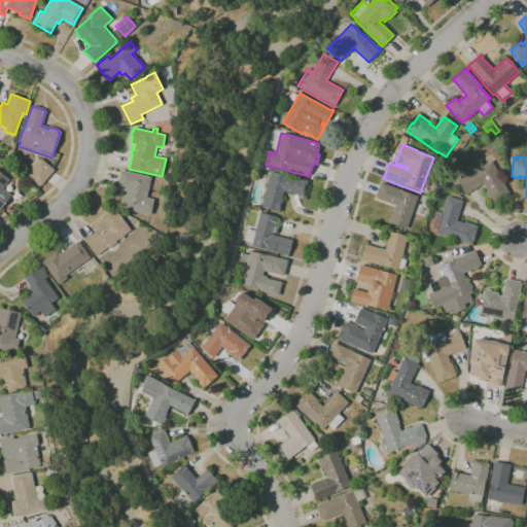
[(41,186),(28,175),(32,170),(31,169),(33,167),(31,165),(37,159),(39,161),(40,160),(54,171),(41,186)]
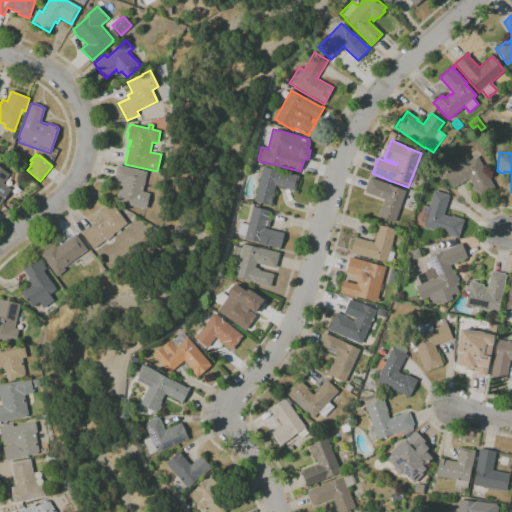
[(479,197),(476,192),(475,192),(472,187),(473,186),(469,179),(452,188),(445,174),(458,167),(455,161),(465,155),(469,161),(478,156),(483,166),(482,167),(494,188),(479,197)]
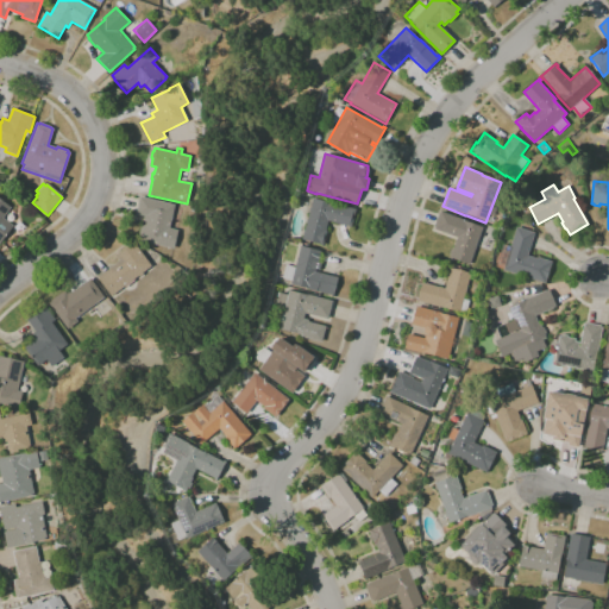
[(174,249),(139,242),(140,239),(138,239),(142,223),(144,223),(145,217),(136,214),(140,196),(175,205),(169,228),(179,231),(174,249)]
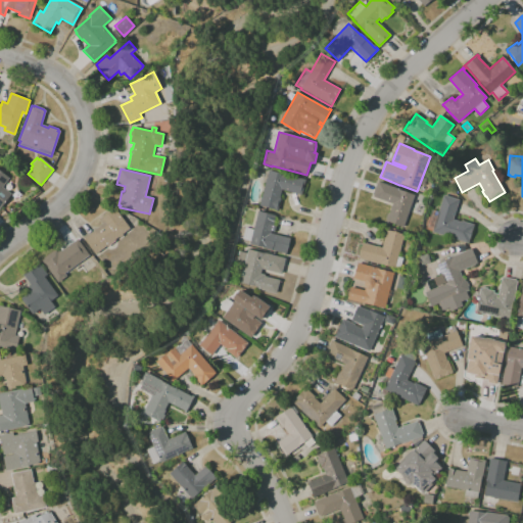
[(0,171),(9,178),(2,187),(12,194),(0,209),(0,171)]
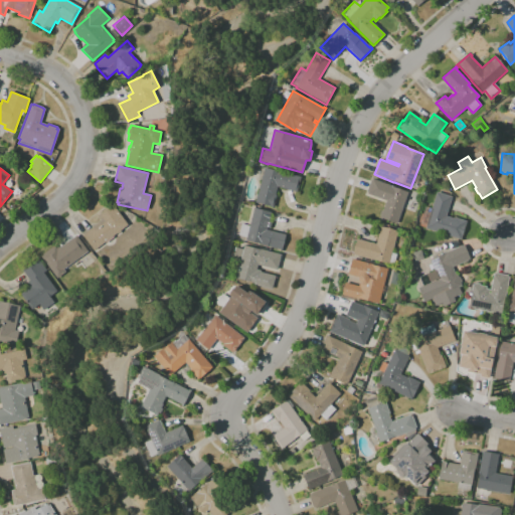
[(274,207),(271,207),(271,206),(255,202),(265,168),(301,177),(297,193),(294,192),(294,191),(278,187),(276,195),(277,195),(274,207)]
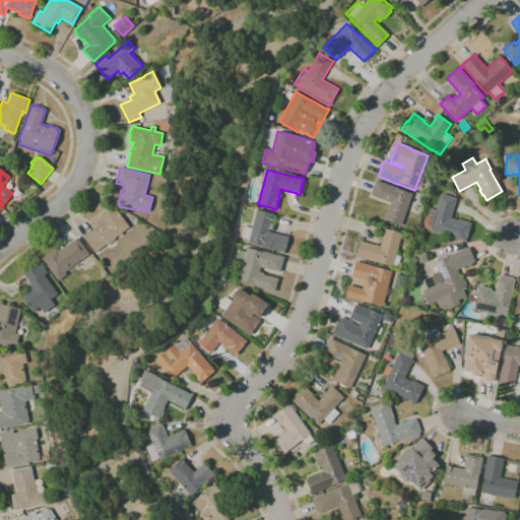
[(401,225),(384,219),(385,218),(384,217),(385,212),(386,213),(390,203),(371,196),(372,194),(370,194),(374,182),(376,183),(377,181),(412,194),(401,225)]
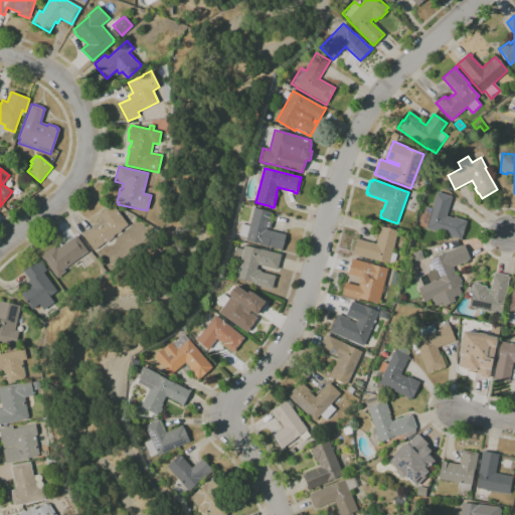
[(461,240),(424,229),(425,227),(418,224),(423,207),(432,210),(437,192),(452,197),(446,216),(454,219),(454,217),(467,222),(466,225),(465,225),(462,233),(463,234),(461,240)]
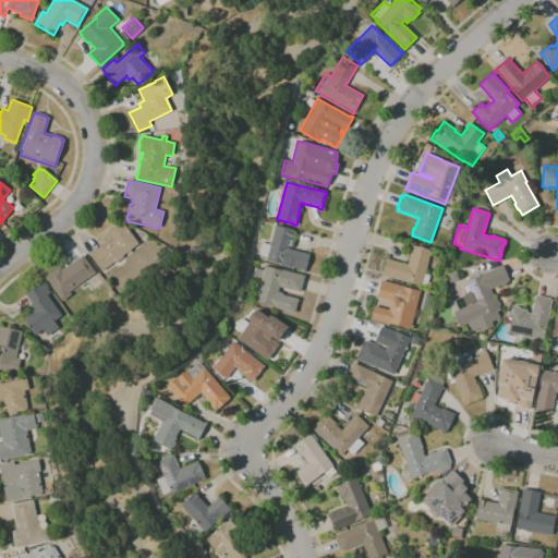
[(102,271),(89,254),(109,239),(106,235),(122,222),(138,243),(131,250),(132,251),(128,254),(126,252),(102,271)]
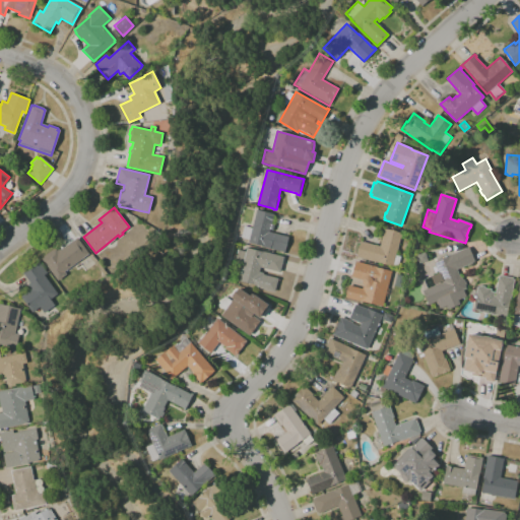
[(284,254),(282,253),(283,252),(264,247),(248,243),(249,240),(241,238),(244,226),(252,229),(257,210),(274,214),(271,224),(274,224),(272,231),(270,230),(269,233),(288,237),(284,254)]
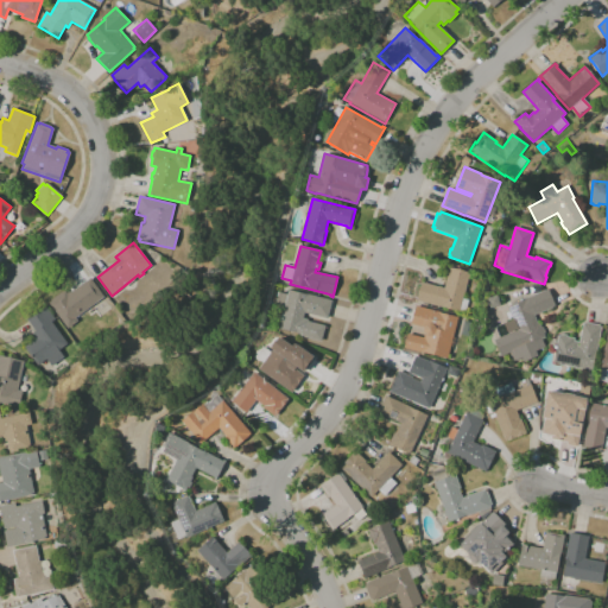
[(466,312),(442,306),(418,301),(422,283),(444,289),(449,267),(469,273),(463,298),(468,301),(466,312)]
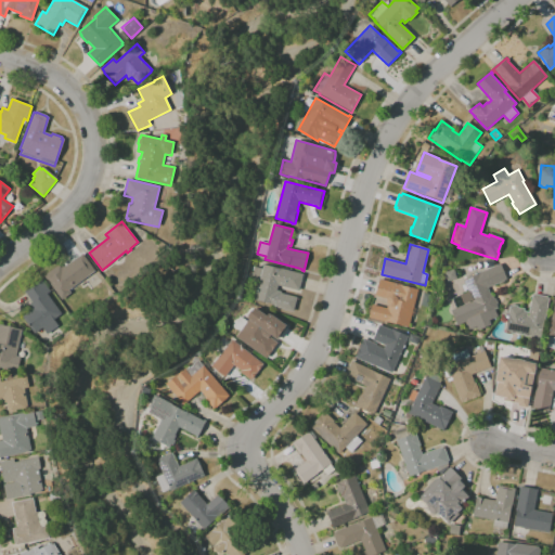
[(62,300),(44,276),(47,274),(47,273),(56,266),(57,267),(60,266),(62,268),(63,266),(64,268),(82,254),(95,271),(68,291),(71,294),(62,300)]
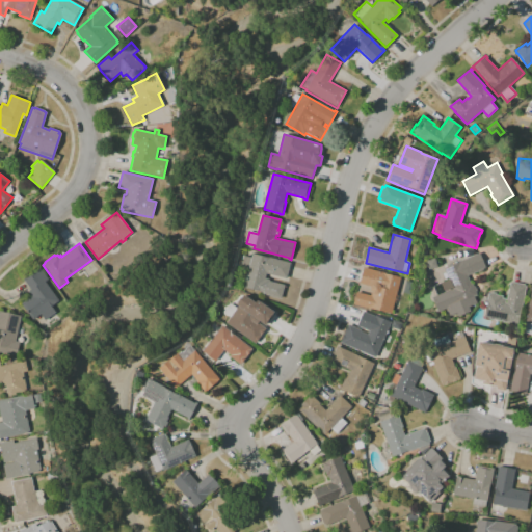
[(439,312),(432,297),(453,289),(444,268),(459,262),(459,261),(480,253),(486,268),(468,275),(471,284),(472,283),(474,287),(475,286),(477,291),(476,292),(477,295),(474,296),(477,303),(469,307),(470,311),(458,316),(456,312),(449,315),(447,309),(439,312)]
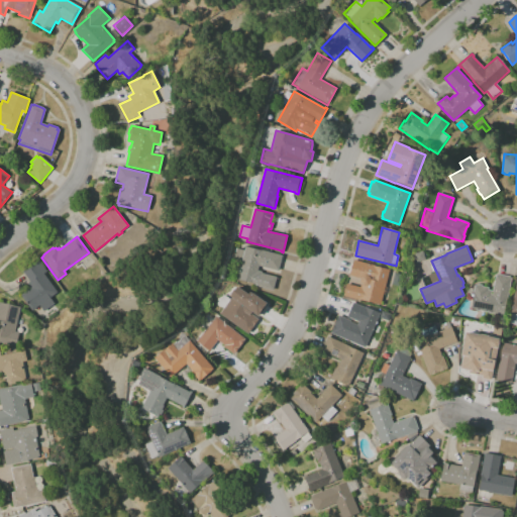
[(254,284),(237,280),(242,260),(234,257),(236,248),(244,250),(245,246),(282,255),(279,271),(259,266),(257,271),(262,272),(262,274),(276,277),(273,290),(253,286),(254,284)]
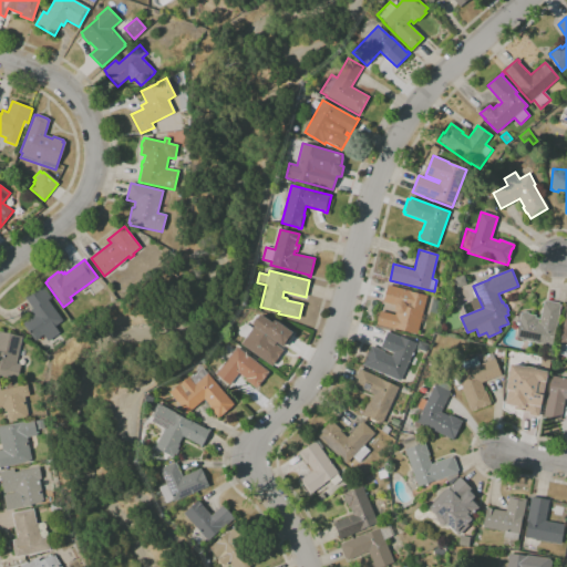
[(416,334),(395,329),(377,325),(380,311),(395,315),(397,311),(394,308),(395,305),(383,301),(388,285),(428,296),(416,334)]
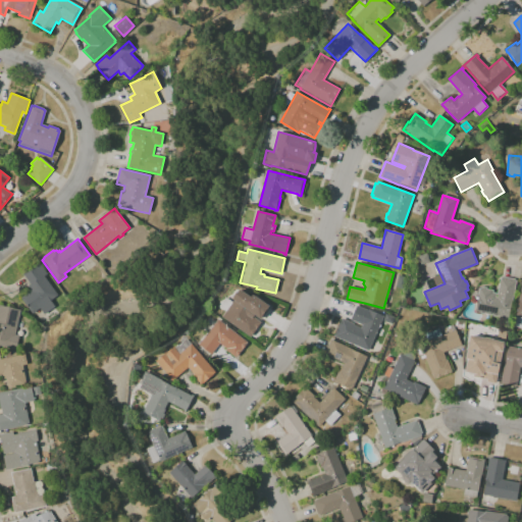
[(45,315),(40,308),(33,314),(21,298),(31,291),(28,286),(31,284),(23,274),(39,263),(48,274),(45,276),(58,296),(51,301),(55,307),(45,315)]
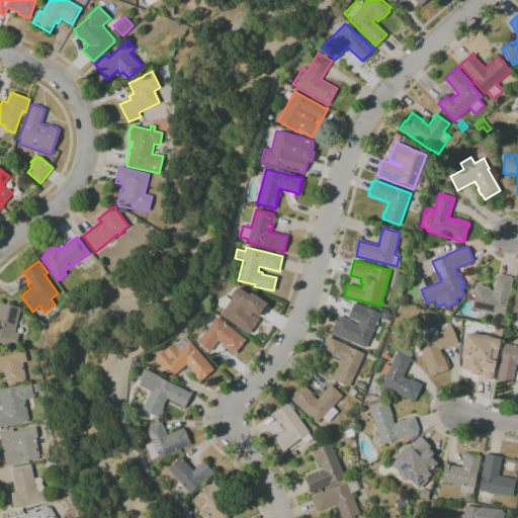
[(472,287),(475,288),(476,285),(489,288),(489,290),(493,291),(492,295),(493,295),(497,275),(498,275),(499,274),(511,277),(511,278),(512,278),(505,317),(470,310),(473,297),(465,296),(472,287)]
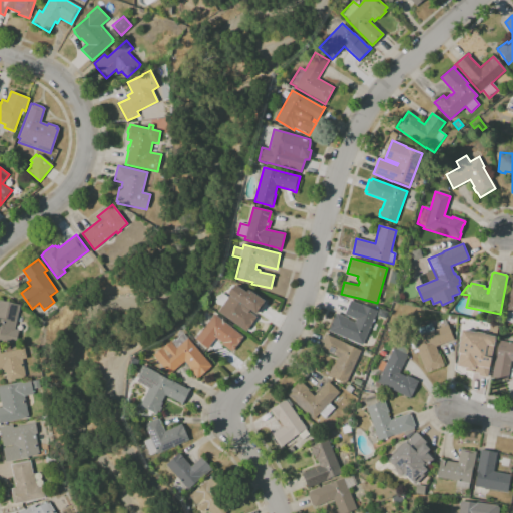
[(512,323),(503,321),(509,296),(512,279),(512,323)]
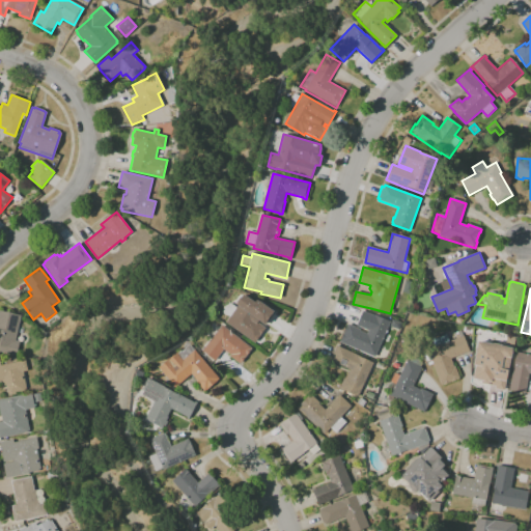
[(255,342),(226,323),(230,316),(223,311),(229,303),(235,308),(238,305),(235,304),(243,295),(255,303),(257,300),(274,311),(264,325),(258,320),(257,323),(266,328),(255,342)]
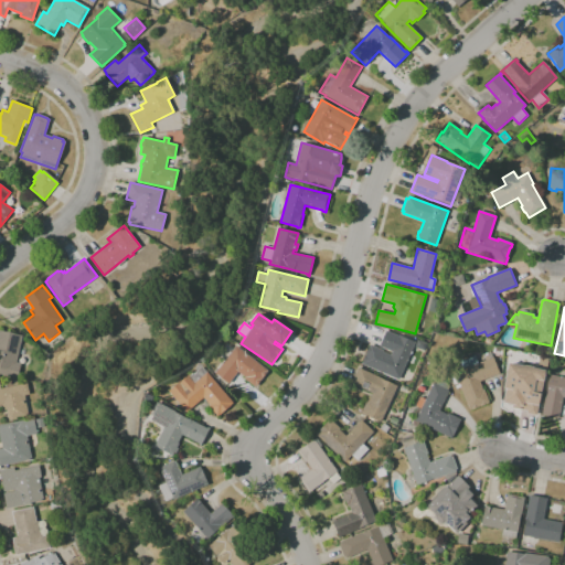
[(19,377),(0,373),(0,330),(22,336),(19,349),(25,351),(24,354),(18,353),(16,363),(21,364),(20,368),(21,368),(19,377)]
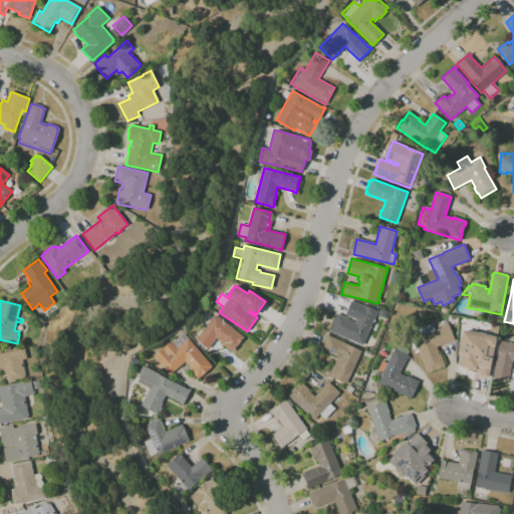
[(362,346),(329,331),(336,313),(348,318),(347,319),(355,323),(356,320),(344,314),(350,301),(362,306),(363,305),(377,311),(362,346)]
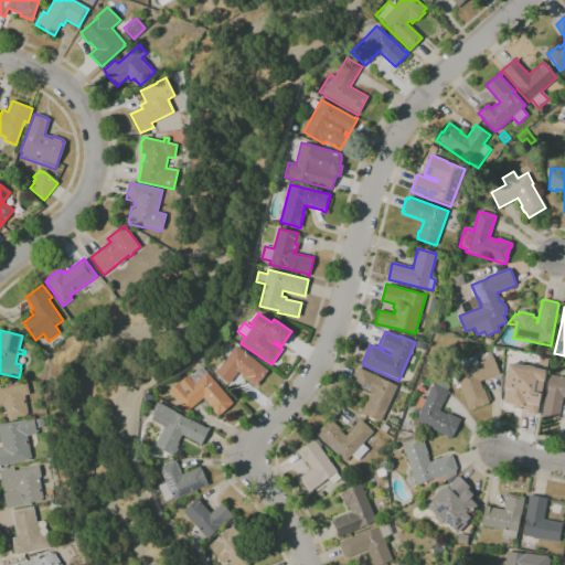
[(255,387),(244,379),(245,377),(238,372),(228,384),(215,373),(236,345),(268,371),(255,387)]
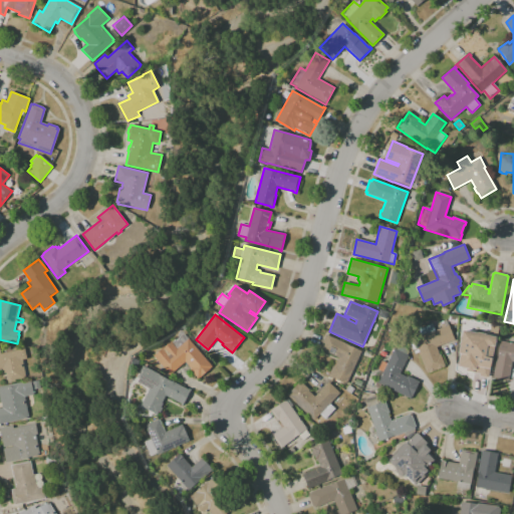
[(457,323),(448,321),(450,315),(458,317),(457,323)]
